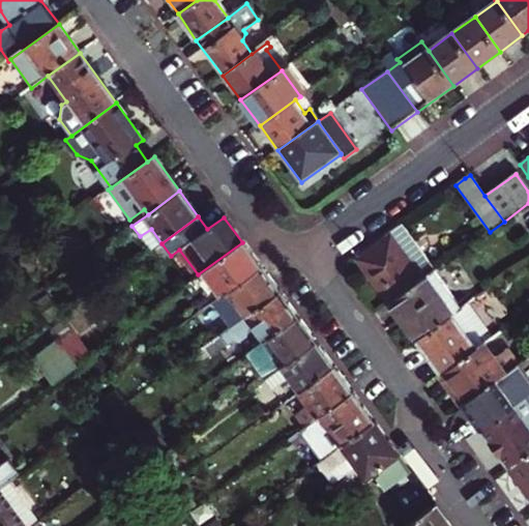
[(391,303),(405,294),(435,272),(410,238),(401,226),(387,235),(389,239),(365,257),(372,266),(366,270),(391,303)]
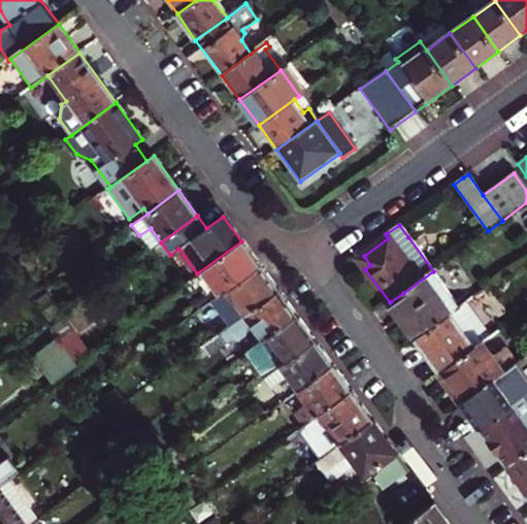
[(151,228),(139,235),(150,250),(161,242),(151,228)]
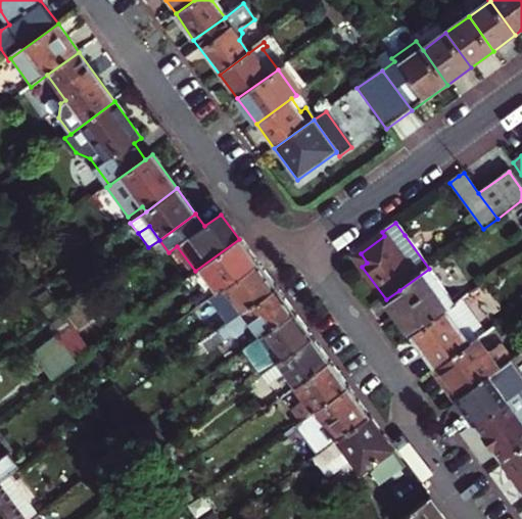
[(205,280),(216,294),(256,264),(239,239),(195,271),(179,282),(187,293),(205,280)]
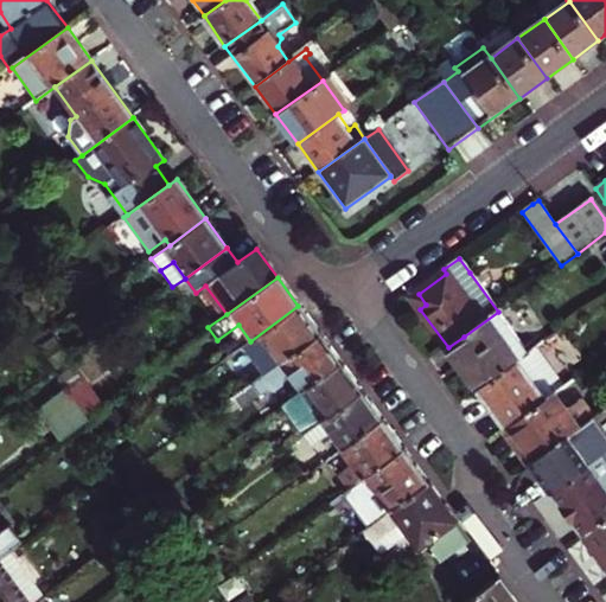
[(250,341),(237,351),(247,364),(259,356),(269,371),(274,369),(319,335),(298,306),(250,341)]
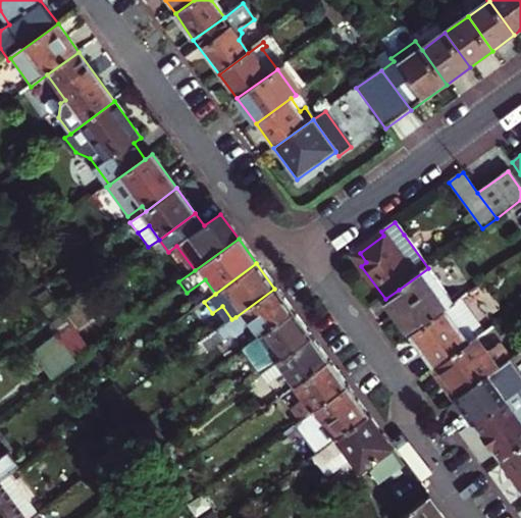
[(385,299),(413,337),(447,311),(456,305),(451,299),(443,305),(430,289),(438,282),(428,268),(399,290),(385,299)]
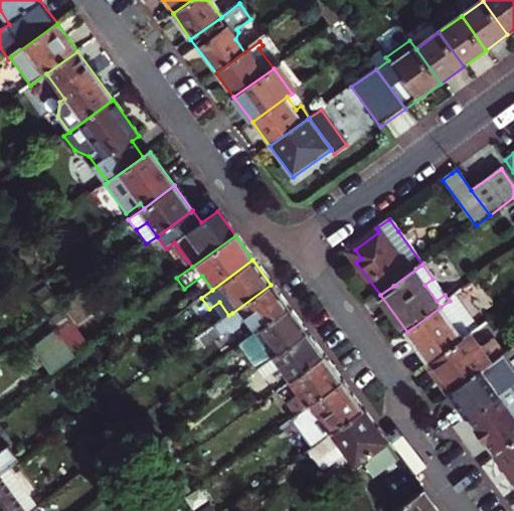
[(437,301),(445,295),(433,279),(424,285),(437,301)]
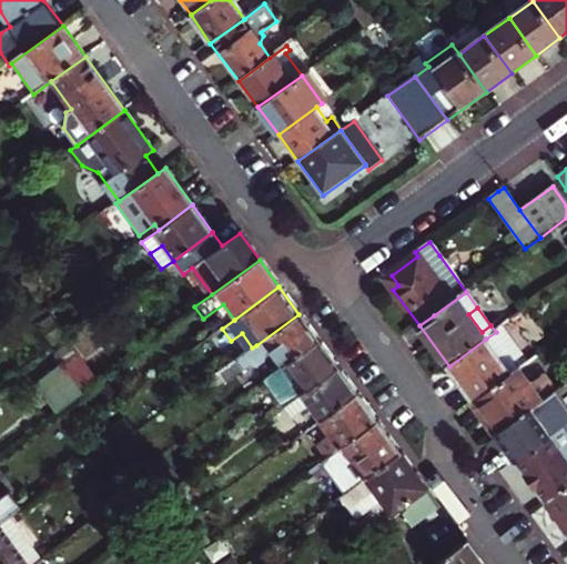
[(282,369),(285,365),(319,341),(306,324),(299,314),(256,345),(259,350),(265,345),(282,369)]
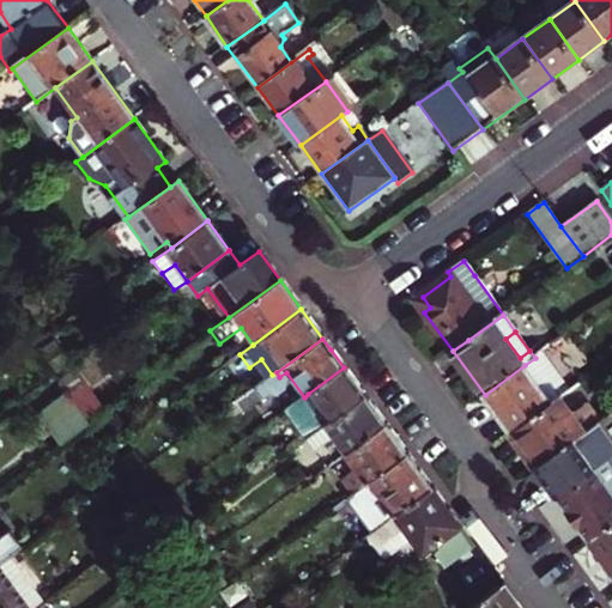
[(485,395),(513,433),(553,405),(525,365),(485,395)]
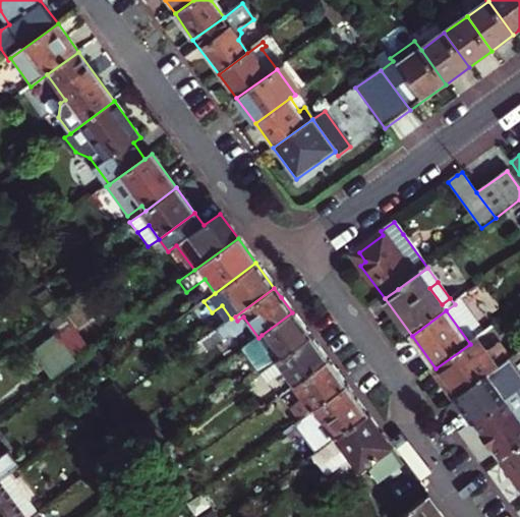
[(292,312),(262,335),(280,360),(310,338),(292,312)]
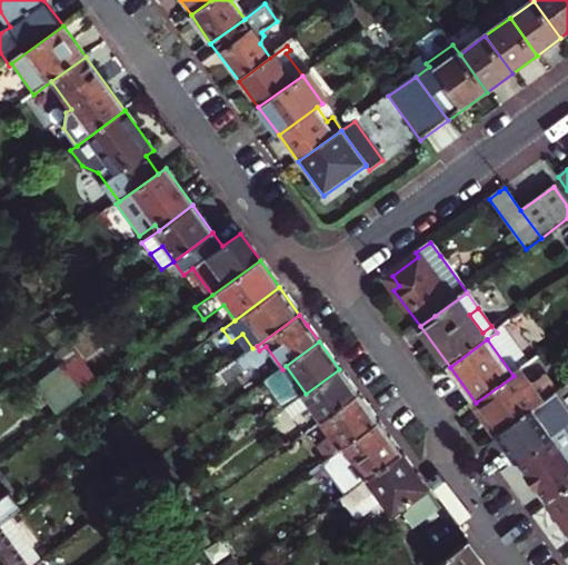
[(248,368),(240,357),(219,373),(227,384),(248,368)]
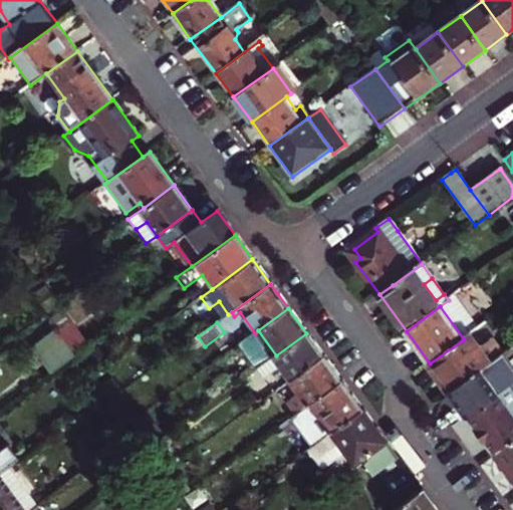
[(71,353),(55,331),(31,347),(52,375),(75,358),(71,353)]
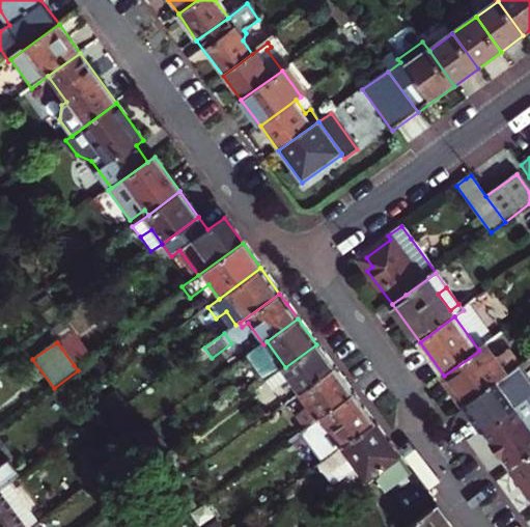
[(334,369),(316,344),(285,367),(265,382),(268,387),(274,383),(287,403),(334,369)]
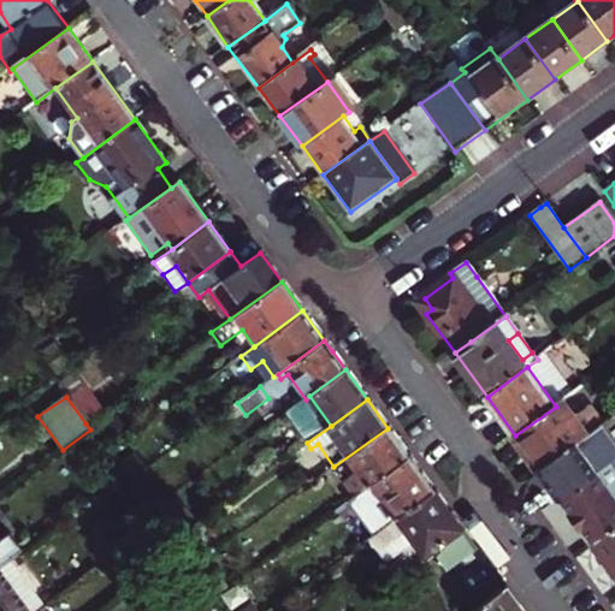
[(515,435),(540,470),(598,428),(586,411),(577,420),(563,401),(556,407),(515,435)]
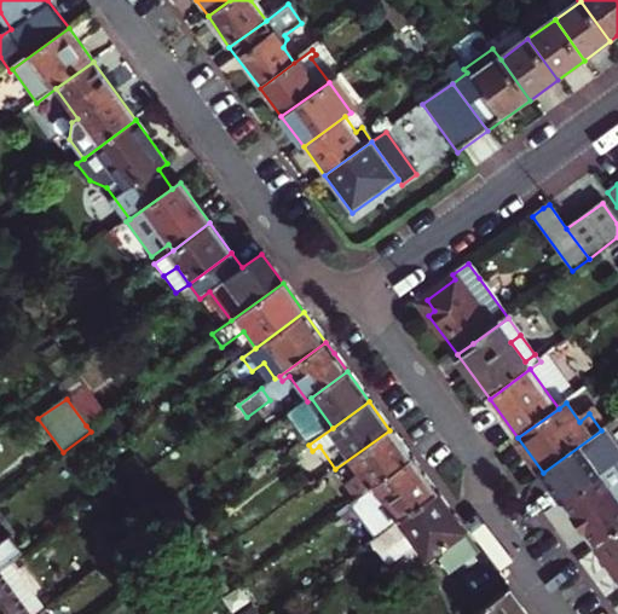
[(390,430),(335,469),(346,484),(331,493),(342,509),(353,500),(410,458),(390,430)]
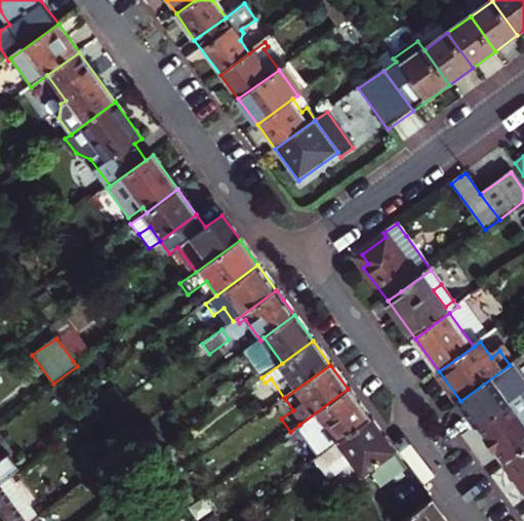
[(460,401),(478,426),(511,402),(523,393),(523,392),(523,385),(510,365),(460,401)]
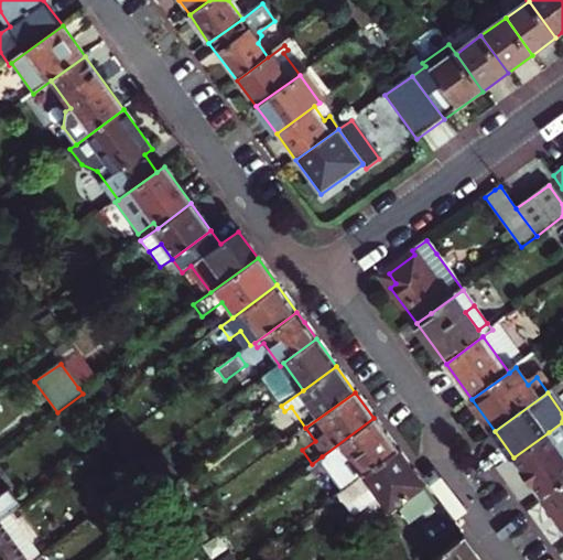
[(398,451),(374,418),(322,456),(331,469),(328,476),(339,492),(398,451)]
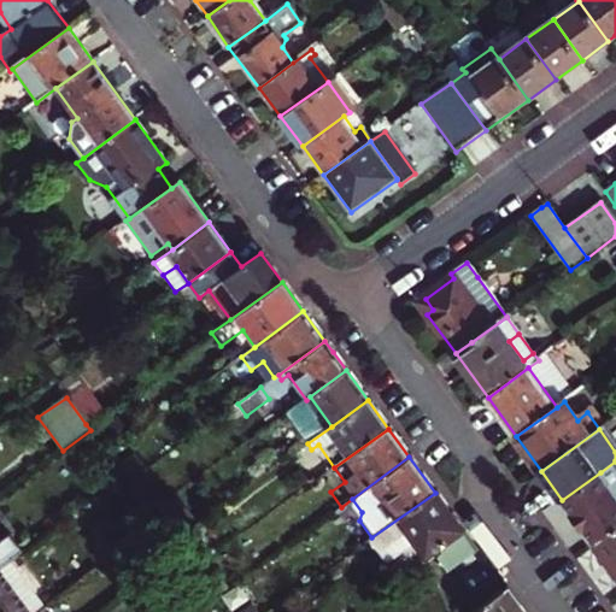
[(562,500),(593,543),(615,527),(615,462),(600,472),(562,500)]
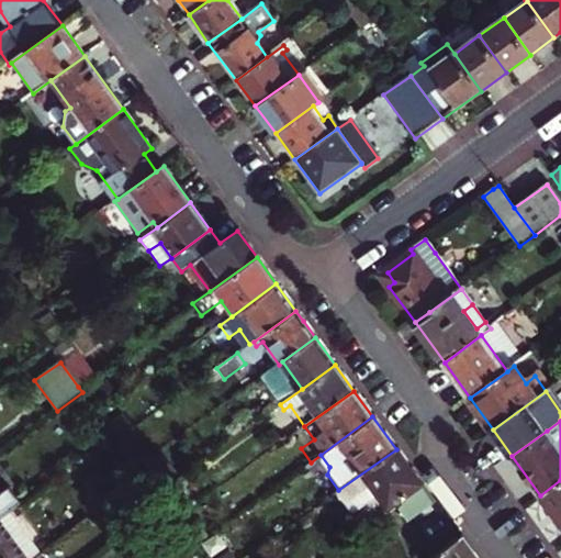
[(401,510),(410,522),(436,503),(414,473),(396,449),(338,490),(335,493),(345,505),(370,487),(388,511),(400,502),(404,508),(401,510)]
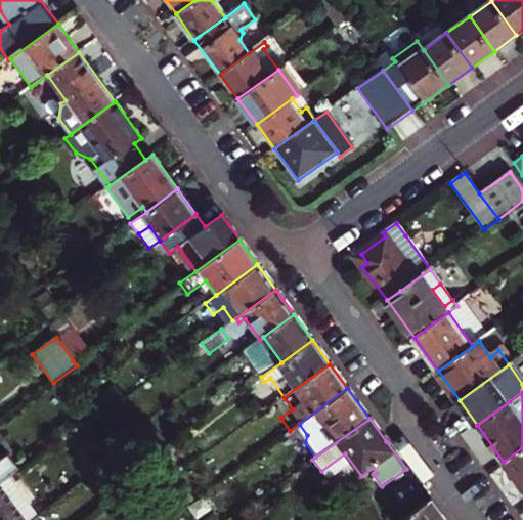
[(522,447),(504,462),(522,488),(522,447)]
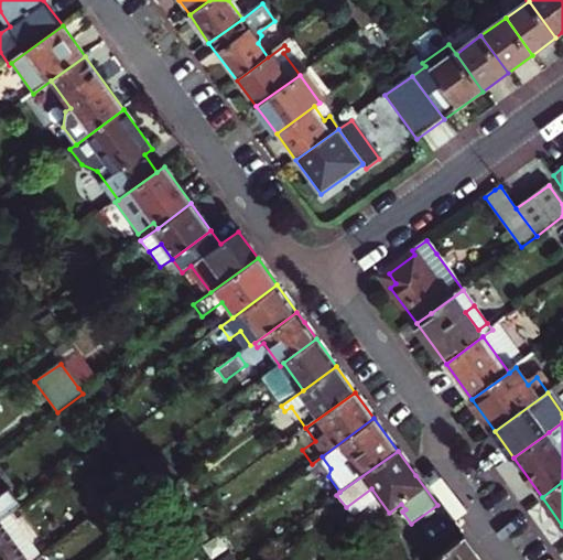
[(148,483),(138,491),(151,507),(160,501),(158,496),(148,483)]
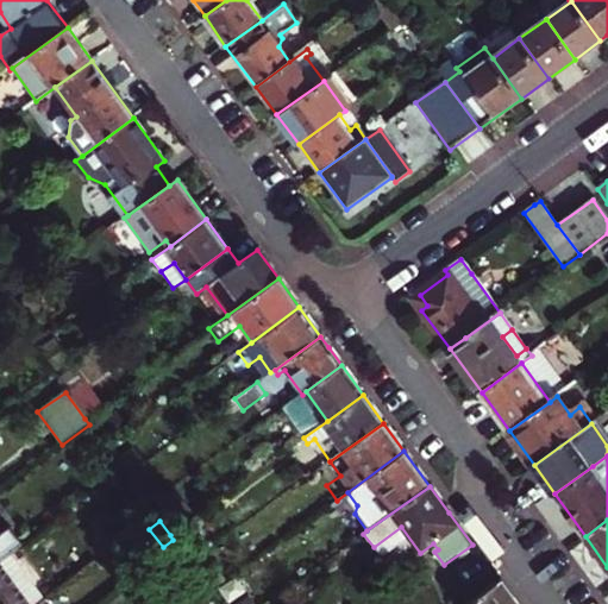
[(0,564),(22,548),(10,532),(0,539),(0,564)]
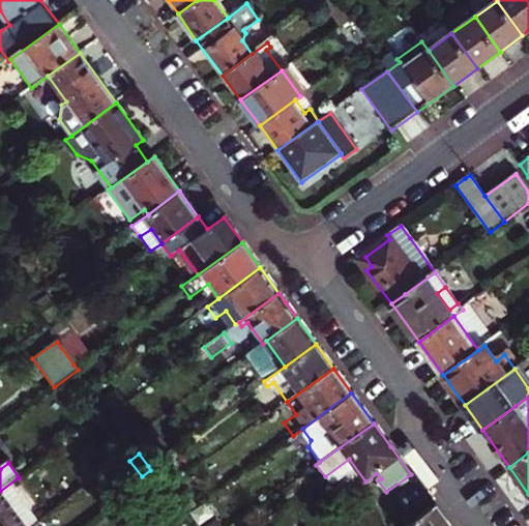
[(21,525),(0,496),(0,525),(21,525)]
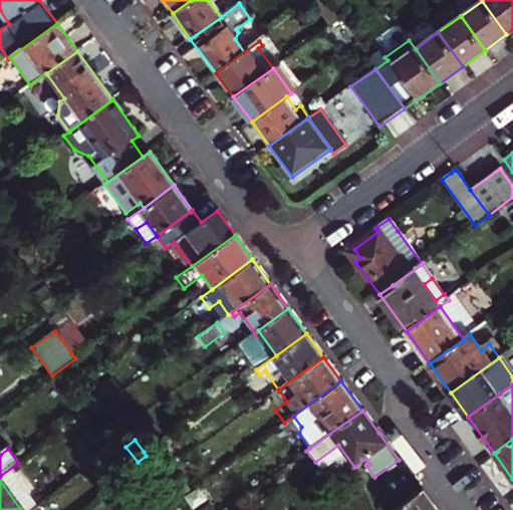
[(435,509),(422,492),(398,509),(435,509)]
